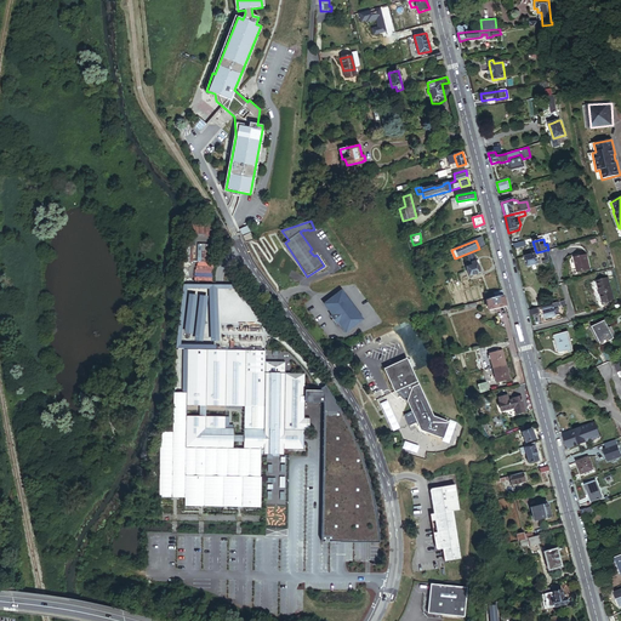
[(197,244),(195,281),(212,283),(214,263),(209,262),(210,245),(197,244)]
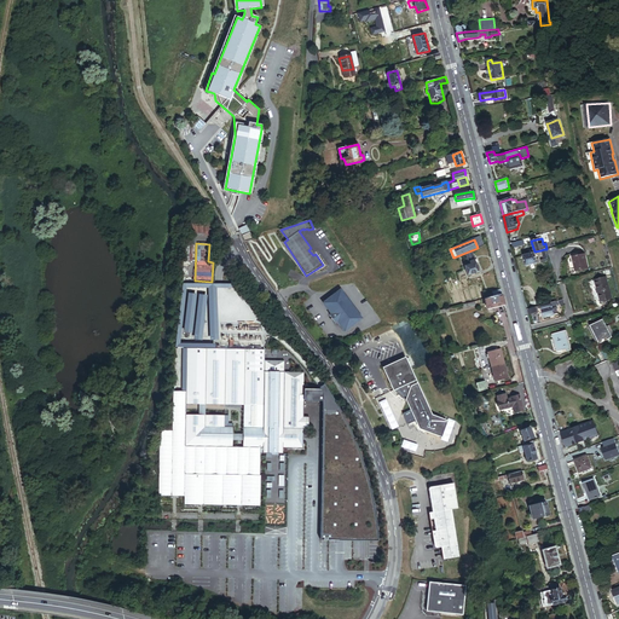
[(534,252),(524,255),(526,266),(537,264),(534,252)]
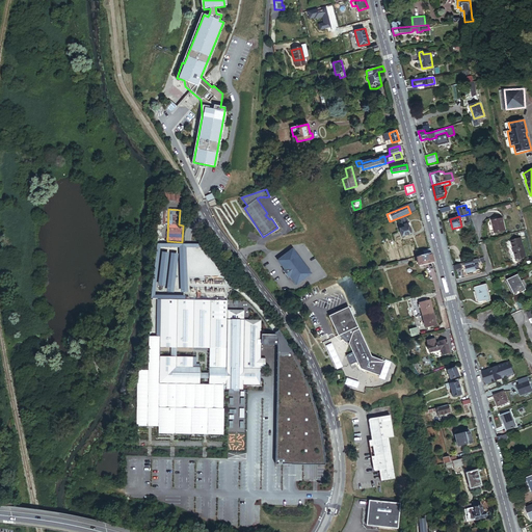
[(503,217),(493,219),(496,232),(506,229),(503,217)]
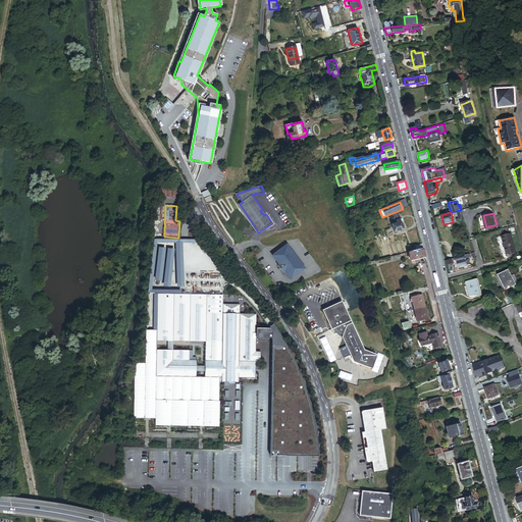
[(401,222),(400,220),(395,221),(393,222),(394,224),(392,225),(394,232),(404,229),(402,222),(401,222)]
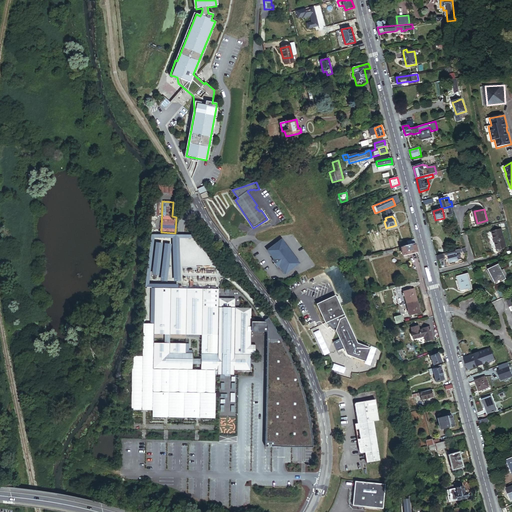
[(502,229),(493,231),(497,248),(506,246),(502,229)]
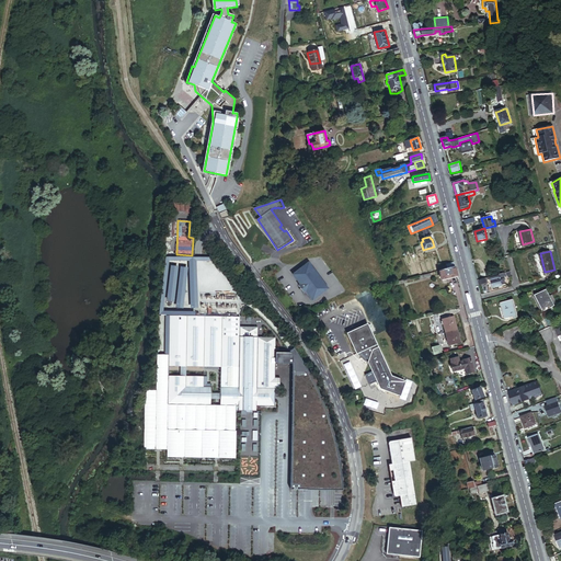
[(328,288),(308,264),(293,275),(300,285),(298,287),(300,289),(304,295),(306,294),(311,301),(328,288)]
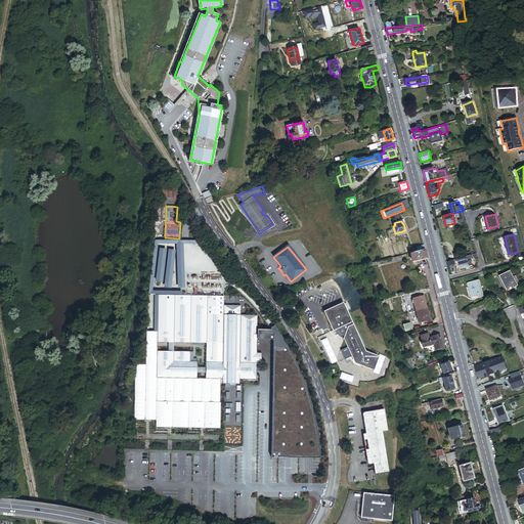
[(427,258),(424,250),(418,251),(410,253),(412,262),(427,258)]
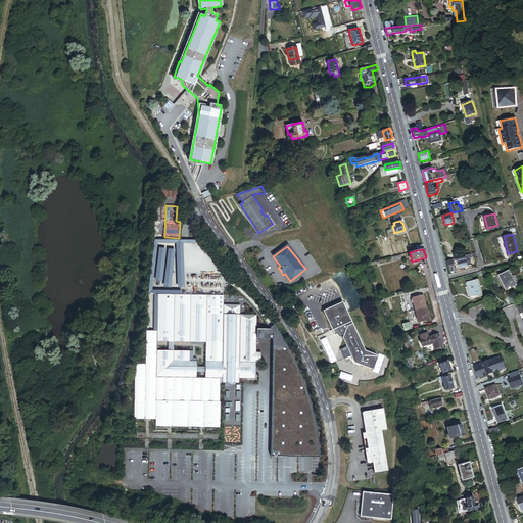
[(475,253),(458,258),(461,269),(472,266),(471,263),(473,262),(471,256),(474,255),(475,258),(477,258),(475,253)]
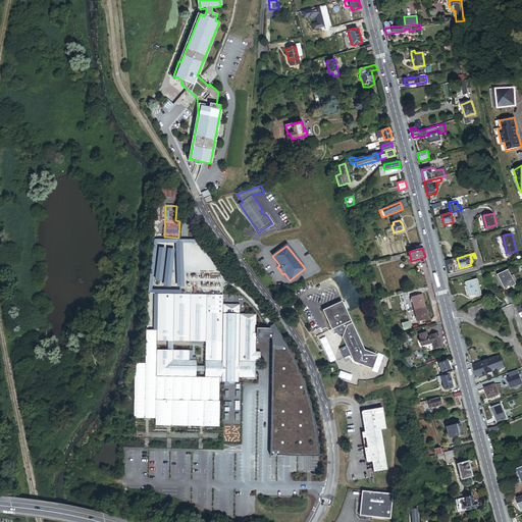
[(509,269),(498,275),(504,289),(510,285),(511,288),(516,285),(509,269)]
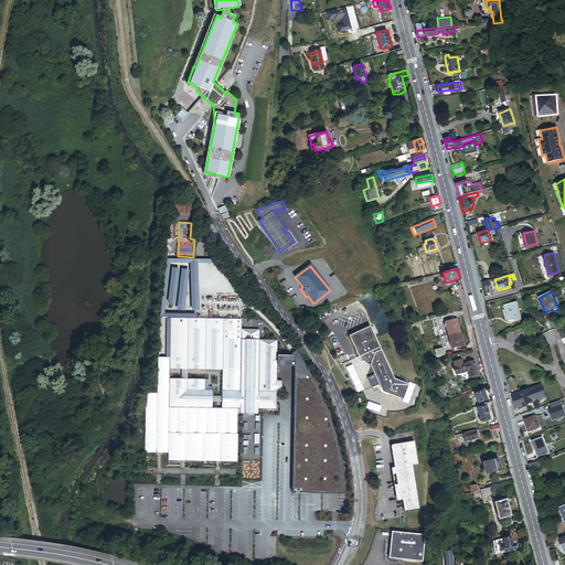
[(518,302),(504,306),(508,322),(515,320),(516,322),(522,320),(518,302)]
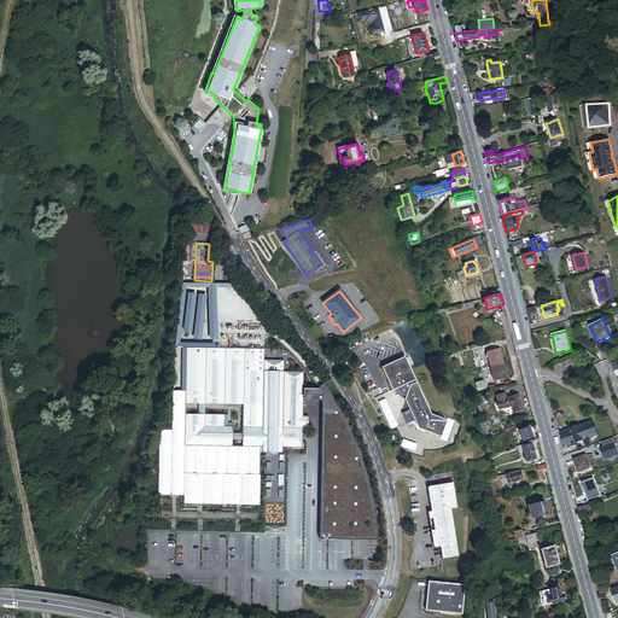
[(500,349),(487,353),(490,367),(503,363),(500,349)]
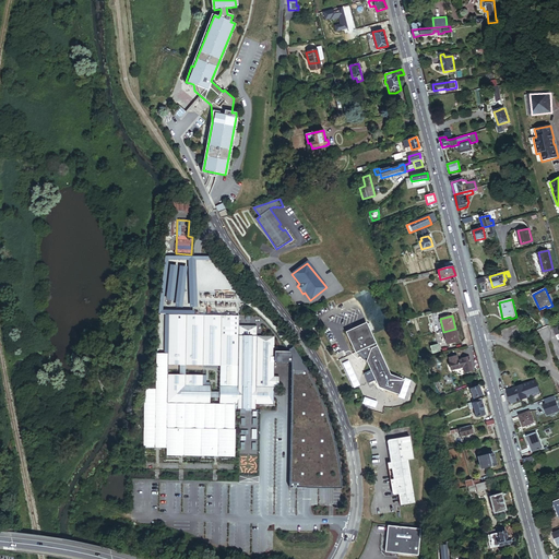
[(234,320),(191,319),(173,319),(173,336),(173,358),(171,405),(241,406),(241,409),(241,412),(260,412),(260,408),(277,408),(278,392),(283,392),(283,380),(278,380),(278,366),(284,366),(284,356),(280,356),(280,341),(262,341),(226,340),(226,330),(234,330),(234,320)]
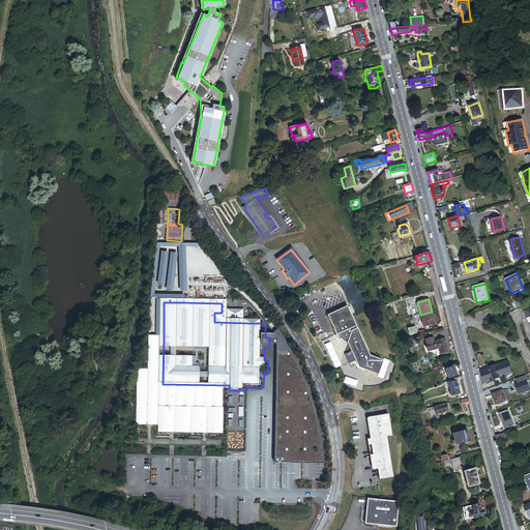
[(222,313),(214,313),(214,322),(248,323),(248,314),(232,313),(232,303),(222,303),(222,313)]
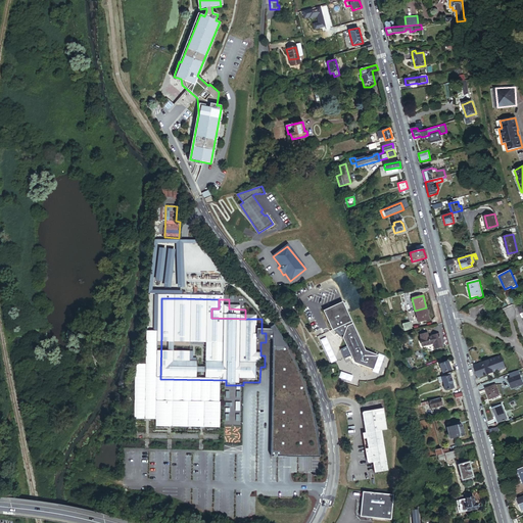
[(342,303),(324,312),(332,330),(333,330),(334,331),(335,332),(339,336),(340,337),(343,338),(353,363),(373,370),(378,357),(365,351),(352,324),(351,325),(349,322),(350,321),(342,303)]
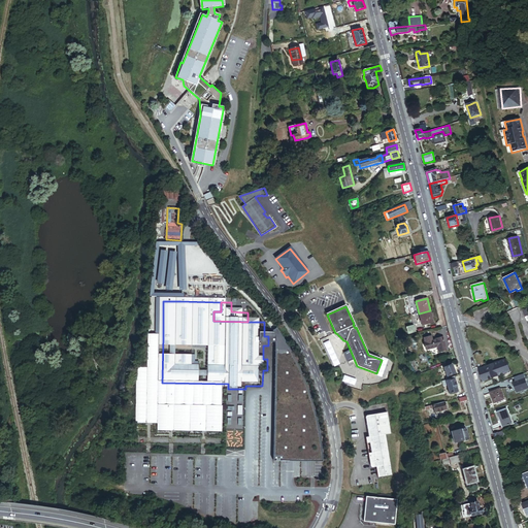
[(430,310),(419,314),(422,326),(433,323),(430,310)]
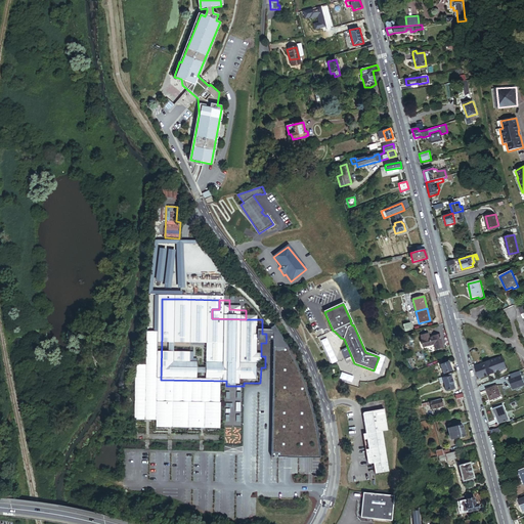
[(278,335),(266,334),(266,343),(277,343),(276,460),(324,460),(310,391),(295,354),(290,343),(282,332),(278,335)]
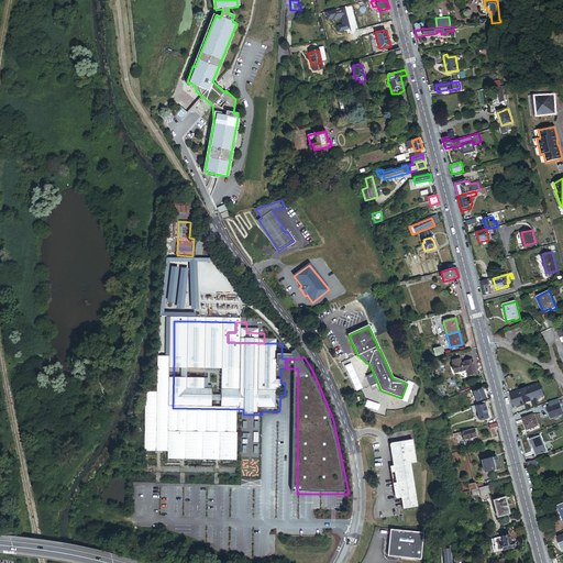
[(173,408),(174,361),(159,360),(159,408),(173,408)]
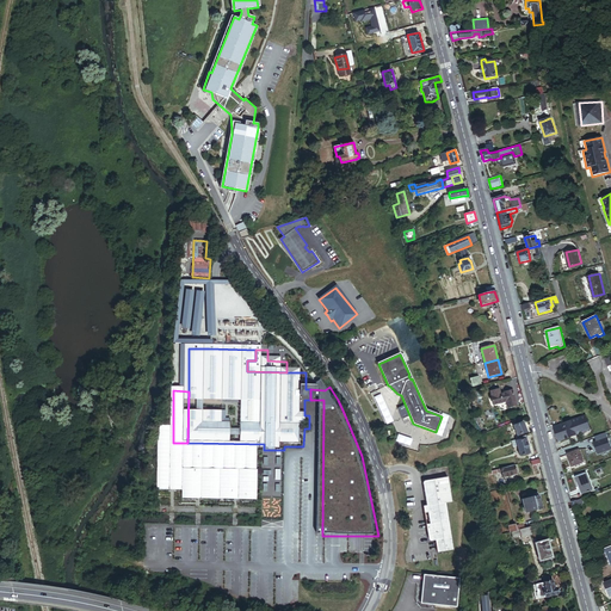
[(499,390),(491,393),(492,399),(491,399),(493,408),(507,405),(508,411),(517,409),(513,393),(500,396),(499,390)]
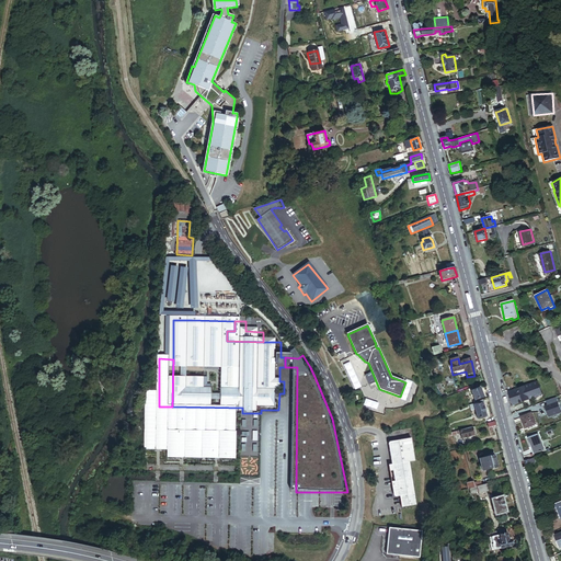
[(541,395),(536,381),(507,392),(513,405),(541,395)]
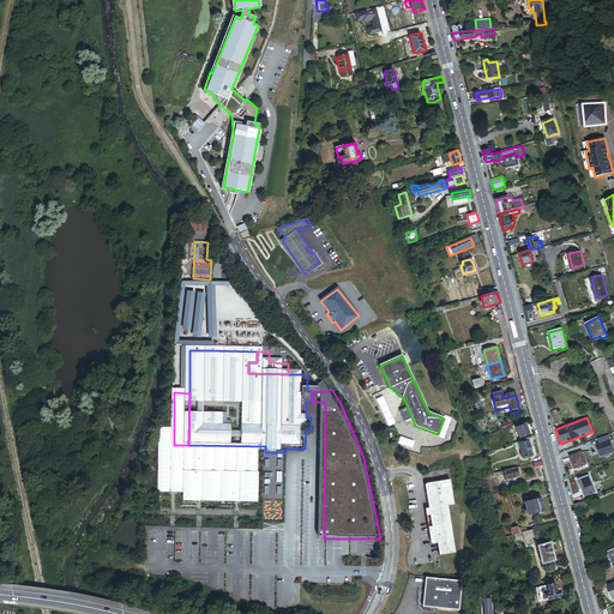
[(525,423),(516,428),(519,438),(529,434),(525,423)]
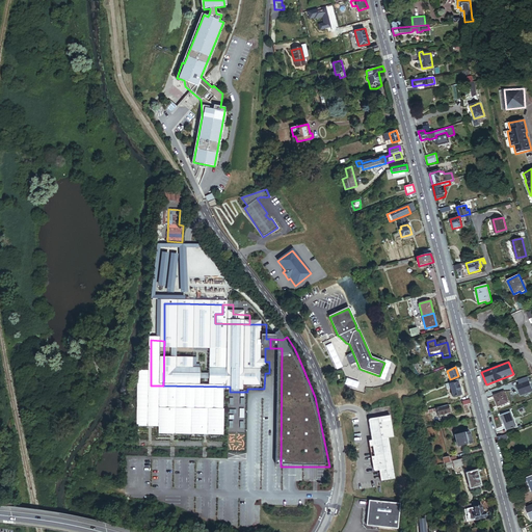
[(460,394),(457,381),(458,381),(458,378),(451,381),(452,383),(449,384),(450,390),(452,396),(460,394)]
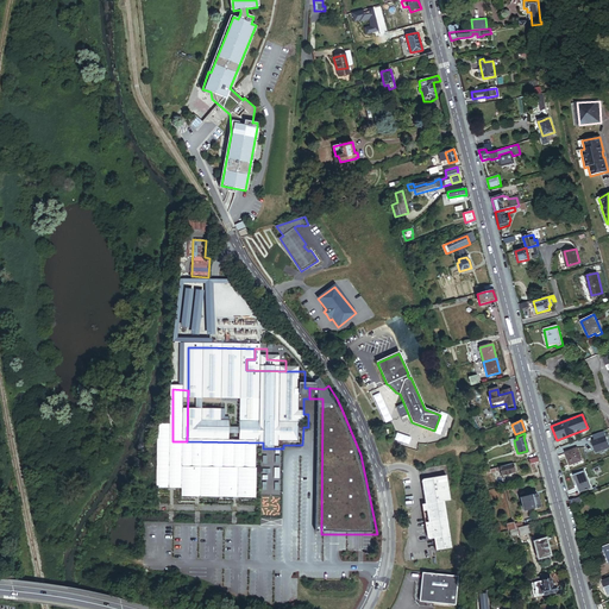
[(173,441),(163,441),(163,493),(182,493),(182,496),(256,497),(257,468),(257,446),(263,446),(263,443),(187,441),(173,441)]
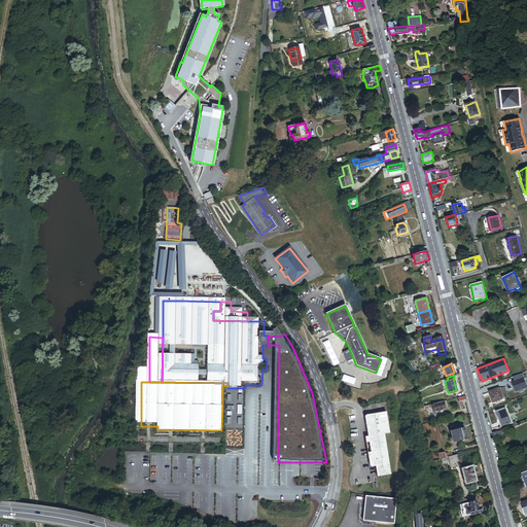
[(503,399),(499,388),(489,391),(493,402),(503,399)]
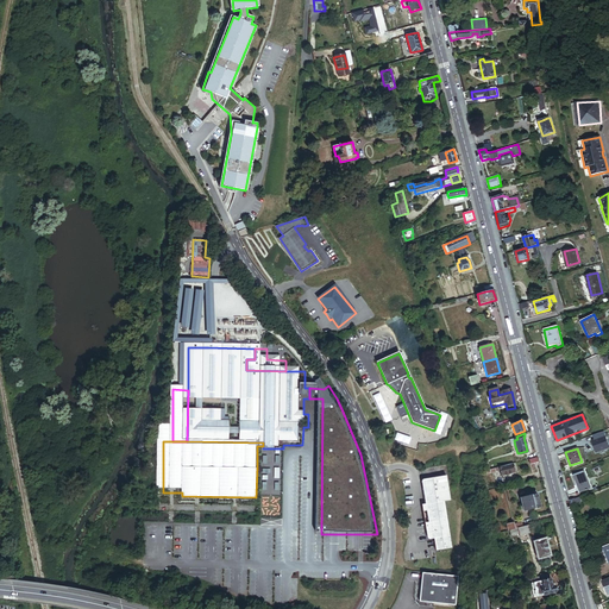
[(515,472),(513,464),(502,466),(485,471),(487,473),(495,472),(500,471),(501,476),(515,472)]
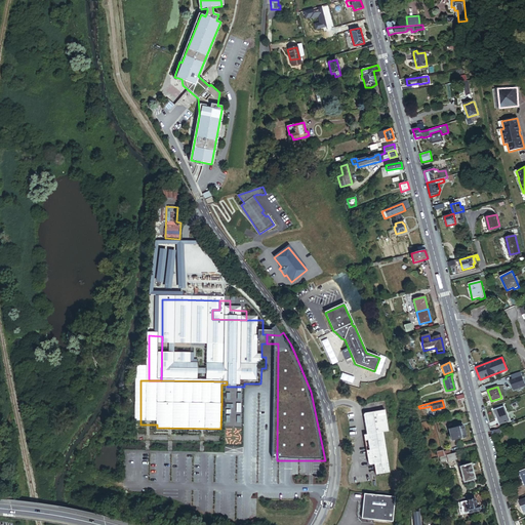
[(502,405),(492,409),(496,419),(494,420),(496,426),(509,420),(502,405)]
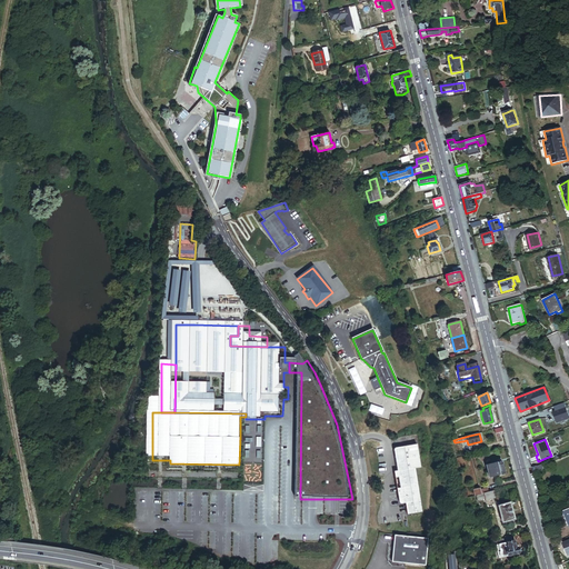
[(405,515),(420,512),(412,469),(419,468),(415,445),(393,449),(392,450),(392,451),(396,471),(397,478),(398,489),(395,489),(396,496),(399,496),(399,500),(397,500),(397,502),(398,503),(398,505),(399,505),(403,503),(405,515)]
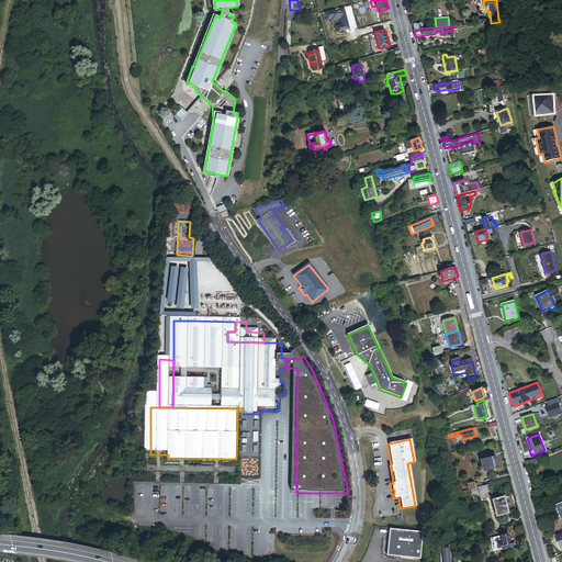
[(498,468),(495,456),(480,459),(483,471),(498,468)]
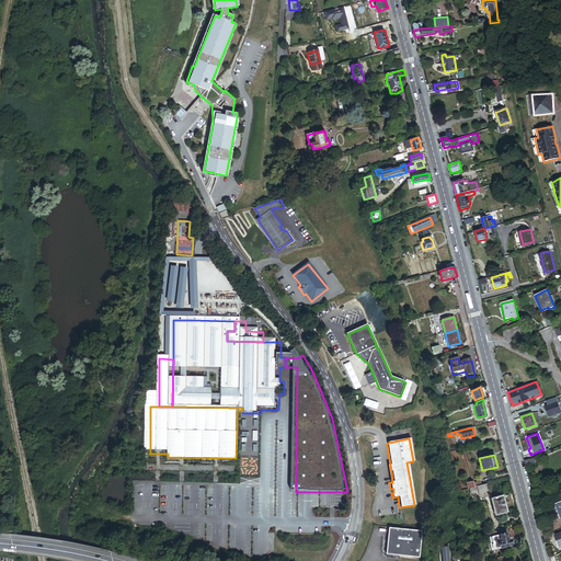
[(480,485),(477,487),(478,492),(478,494),(489,491),(487,484),(480,485)]
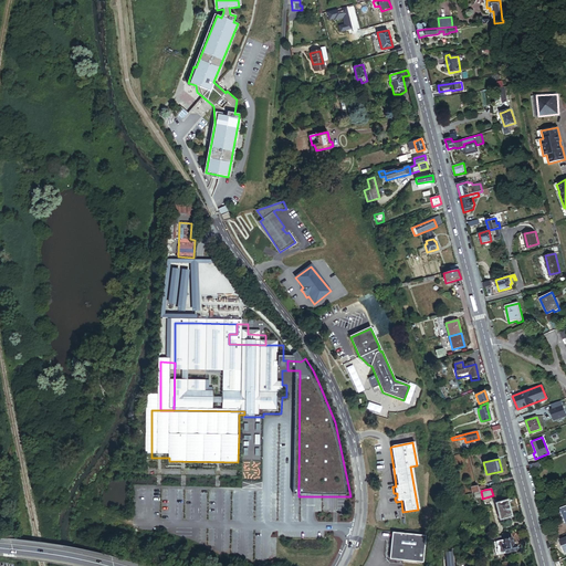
[(510,516),(506,502),(496,504),(498,510),(496,510),(496,513),(499,513),(500,519),(510,516)]
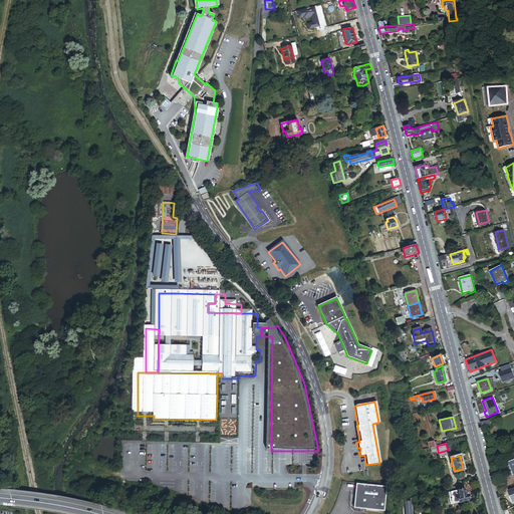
[(513,459),(500,465),(503,471),(512,468),(513,473),(513,459)]
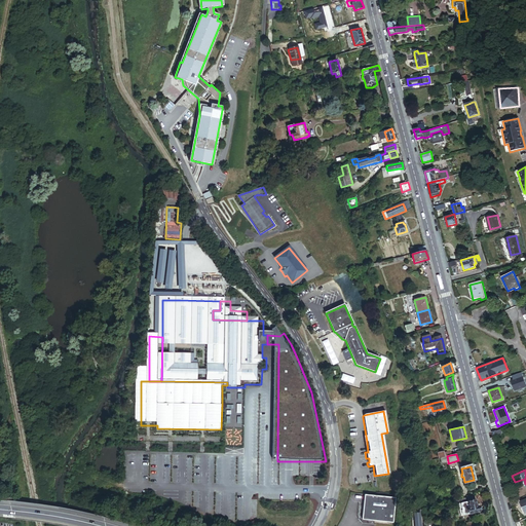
[(395,498),(363,495),(361,518),(363,518),(363,519),(363,521),(391,523),(395,498)]
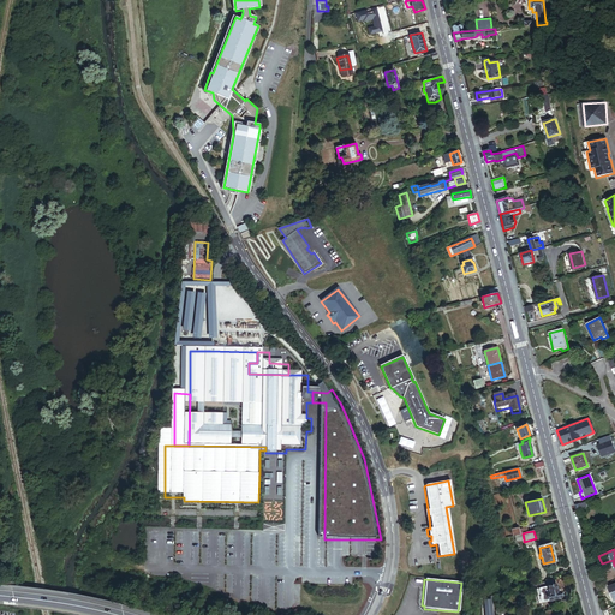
[(554,580),(545,583),(547,587),(542,589),(538,589),(542,603),(560,599),(559,592),(556,592),(554,580)]
